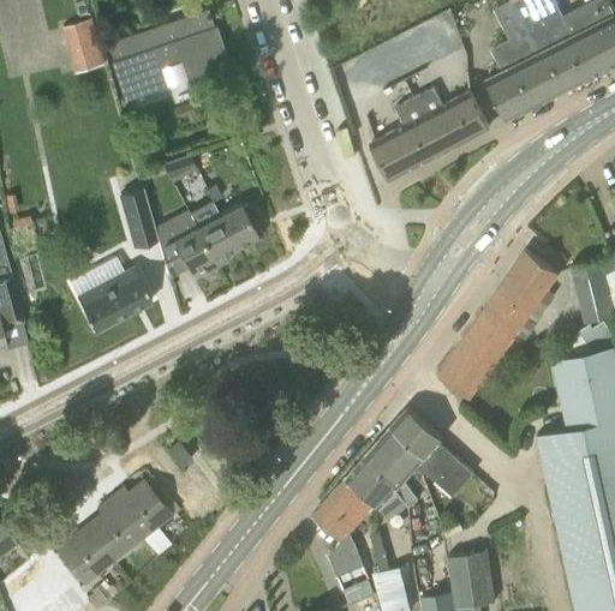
[(524,30),(496,45),(508,67),(484,79),(506,121),(614,65),(614,19),(604,0),(595,0),(562,17),(553,0),(518,0),(511,4),(524,30)]
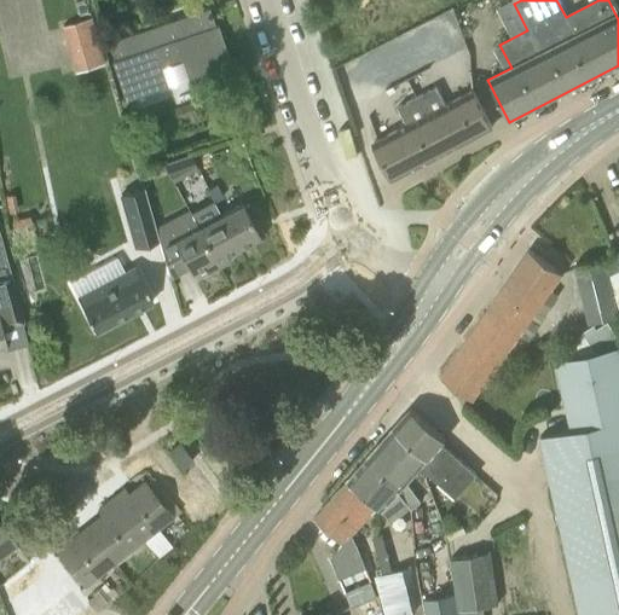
[(111,63),(116,80),(125,103),(168,88),(162,70),(180,64),(186,81),(230,67),(217,28),(214,28),(208,11),(108,45),(113,62),(111,63)]
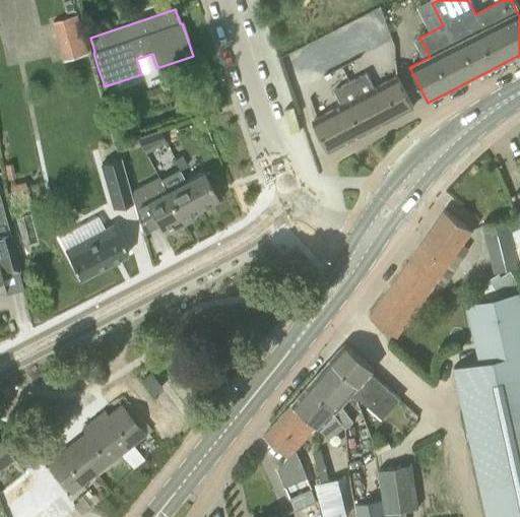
[(51,24),(62,64),(87,57),(76,17),(51,24)]
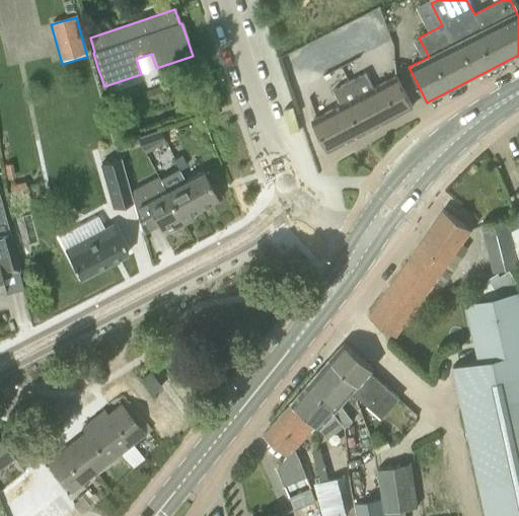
[(402,91),(395,77),(372,89),(365,75),(332,92),(340,106),(312,122),(328,153),(412,109),(402,91)]
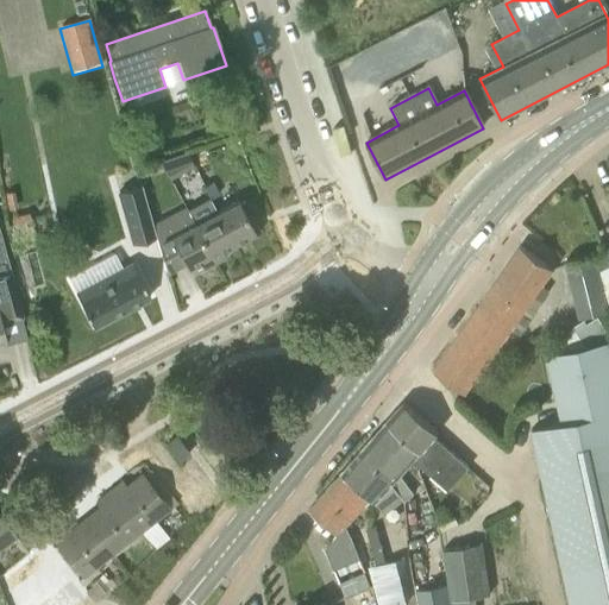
[(111,95),(95,99),(99,111),(113,106),(111,95)]
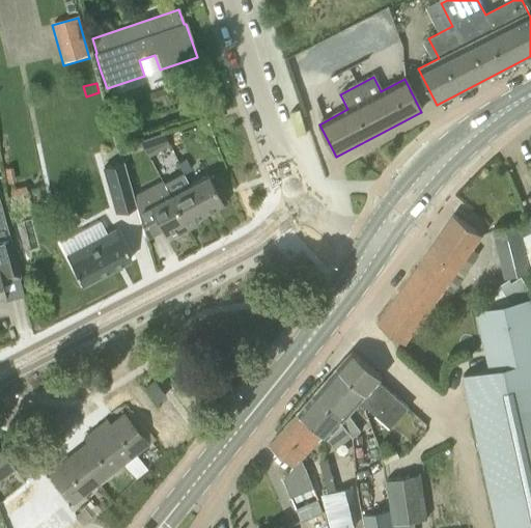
[(118,150),(120,157),(144,149),(139,143),(118,150)]
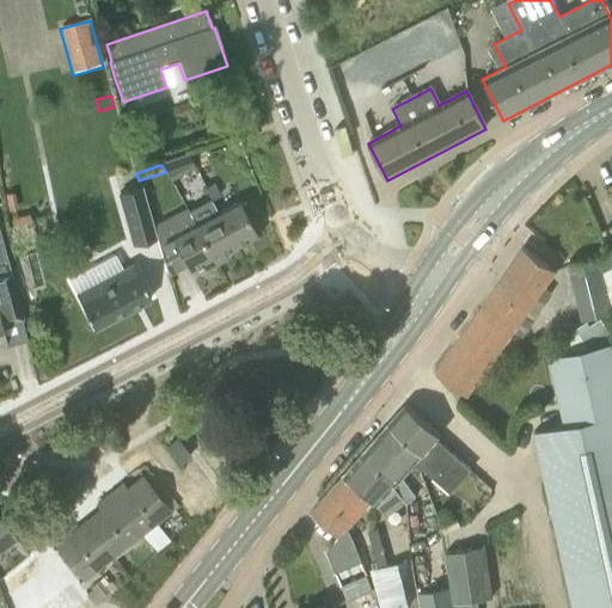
[(213,185),(204,190),(212,203),(221,198),(213,185)]
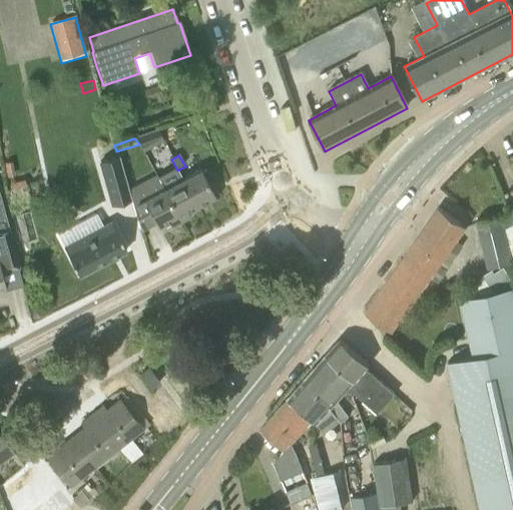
[(111,206),(131,201),(128,191),(118,158),(99,163),(111,206)]
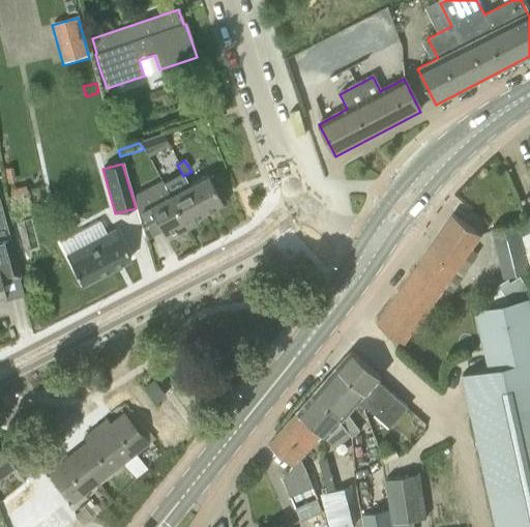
[(207,177),(188,187),(204,215),(227,204),(219,191),(215,193),(207,177)]
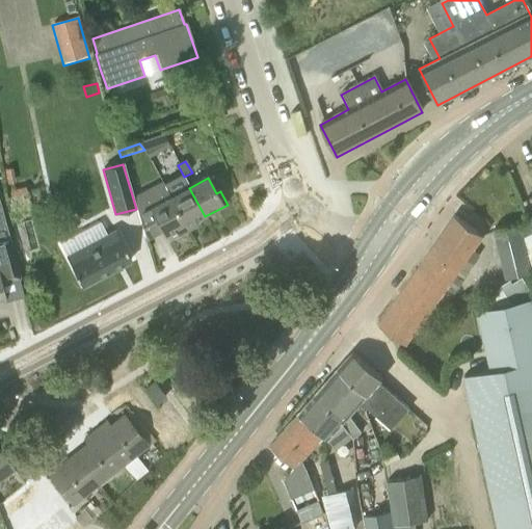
[(133,199),(136,209),(145,241),(161,233),(164,238),(175,233),(177,238),(187,233),(169,199),(170,197),(162,182),(133,199)]
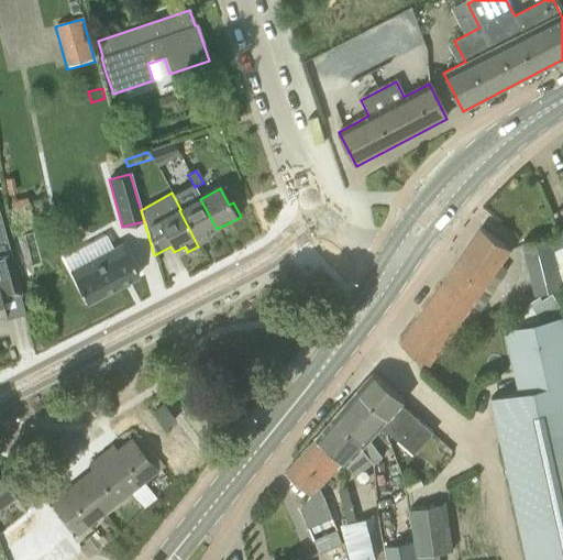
[(29,199),(12,202),(15,224),(32,222),(29,199)]
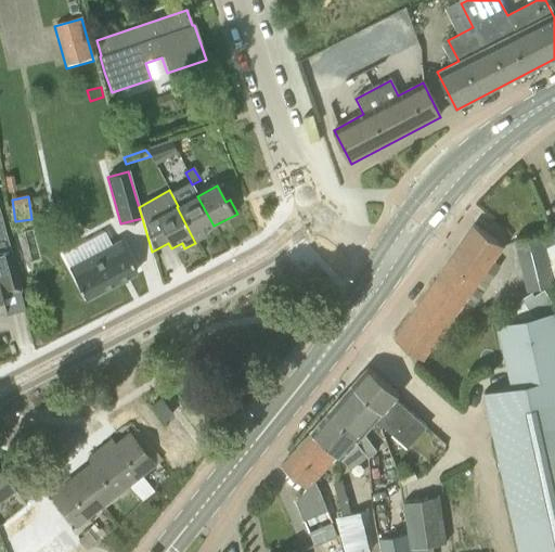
[(197,196),(178,206),(177,207),(195,243),(206,238),(203,231),(214,226),(197,196)]
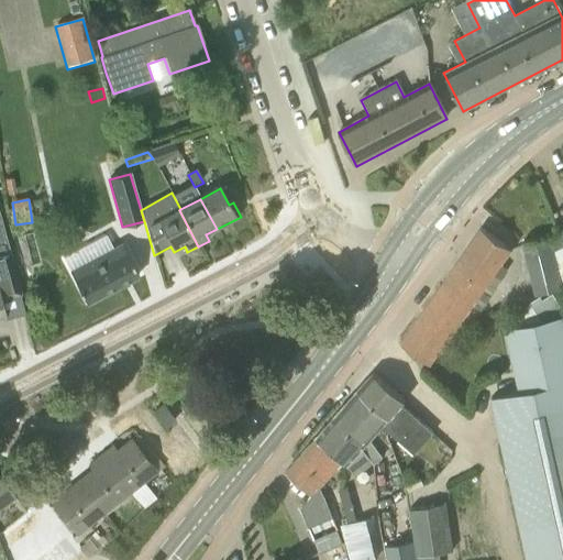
[(19,289),(0,218),(0,317),(2,317),(3,317),(0,302),(17,297),(17,296),(20,295),(18,289),(19,289)]
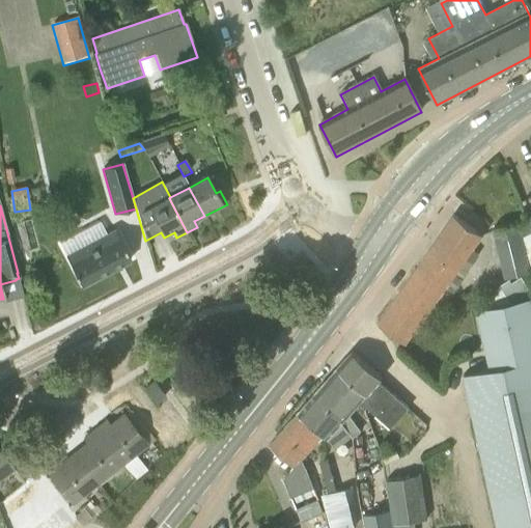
[(473,252),(482,238),(453,218),(376,326),(406,346),(446,290),(452,295),(463,281),(455,277),(466,261),(473,252)]
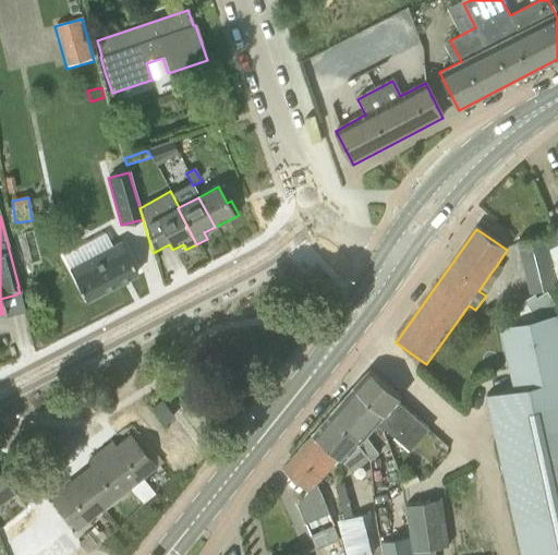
[(517,243),(530,296),(557,288),(557,285),(546,237),(517,243)]
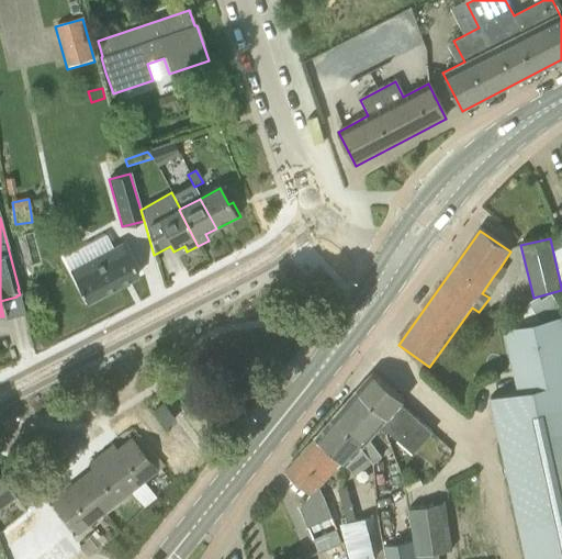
[(68,272),(86,304),(138,277),(121,244),(68,272)]
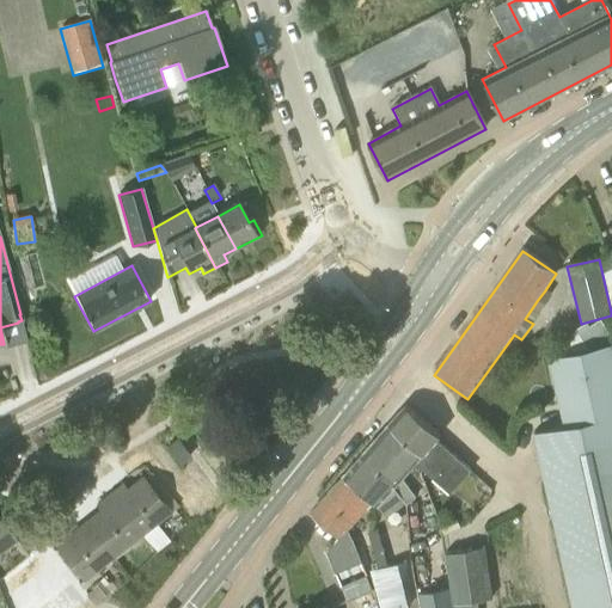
[(545,290),(537,301),(543,305),(550,294),(545,290)]
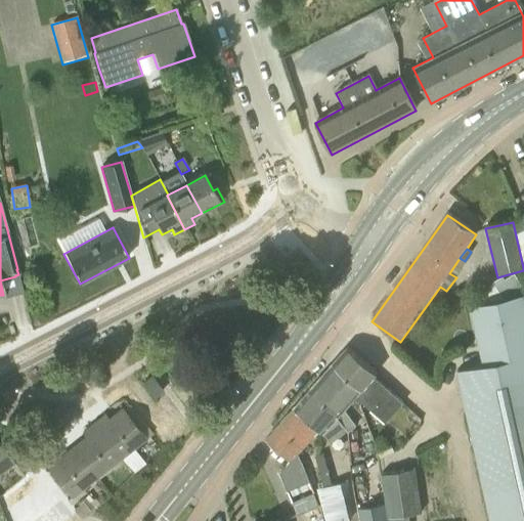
[(456,373),(489,520),(523,520),(523,297),(470,309),(483,366),(456,373)]
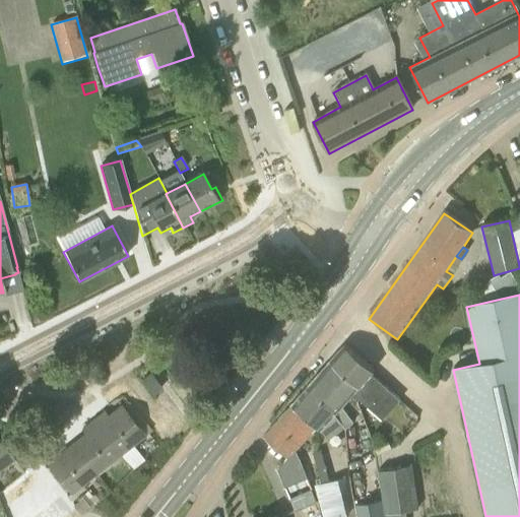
[(344,346),(330,362),(360,389),(353,396),(382,421),(400,401),(371,375),(374,372),(344,346)]
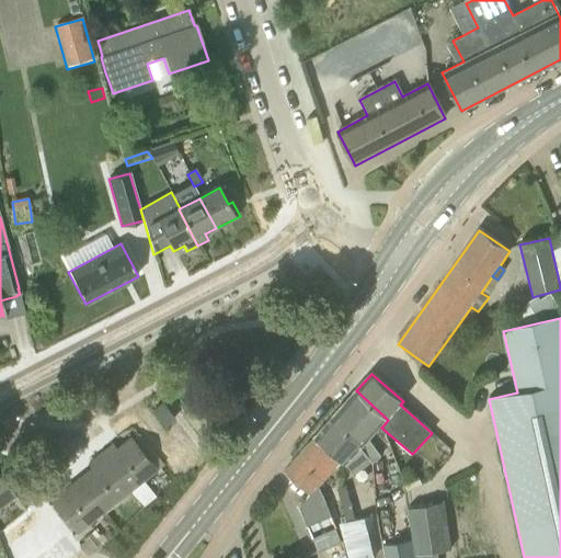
[(356,390),(339,410),(365,434),(358,441),(364,446),(363,448),(374,465),(381,458),(368,441),(381,426),(381,428),(388,420),(356,390)]
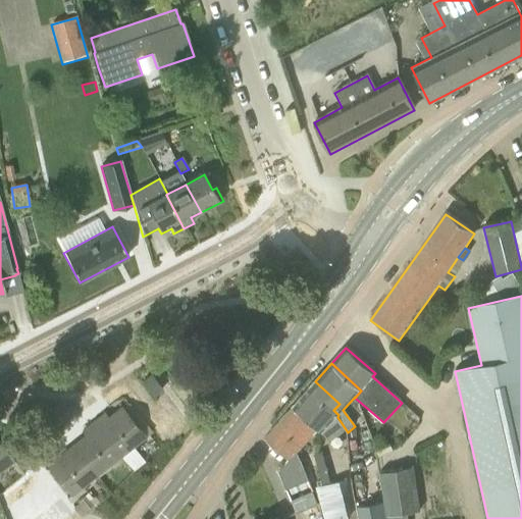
[(315,381),(294,407),(324,432),(322,435),(328,444),(345,431),(347,432),(348,432),(337,417),(338,415),(333,410),(340,404),(315,381)]
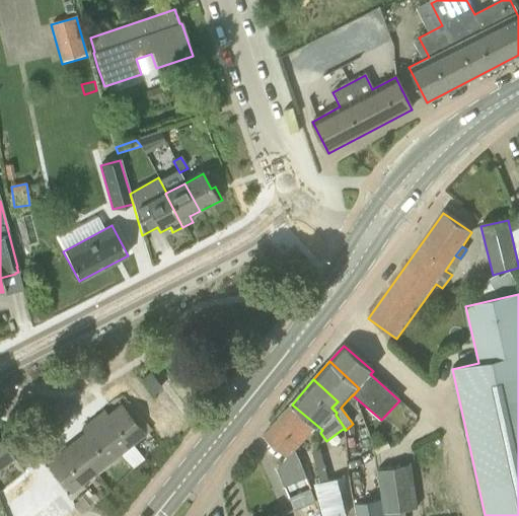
[(277,470),(286,491),(308,482),(296,451),(316,429),(319,431),(320,433),(322,430),(292,404),(263,438),(287,458),(277,470)]
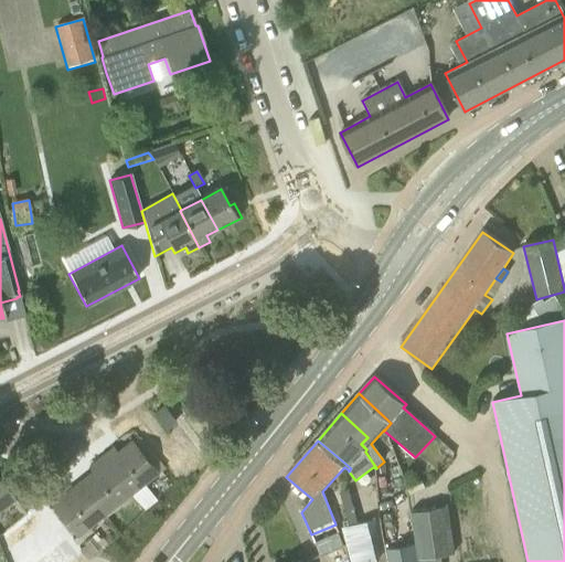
[(113,451),(100,459),(130,497),(157,475),(131,443),(116,454),(113,451)]
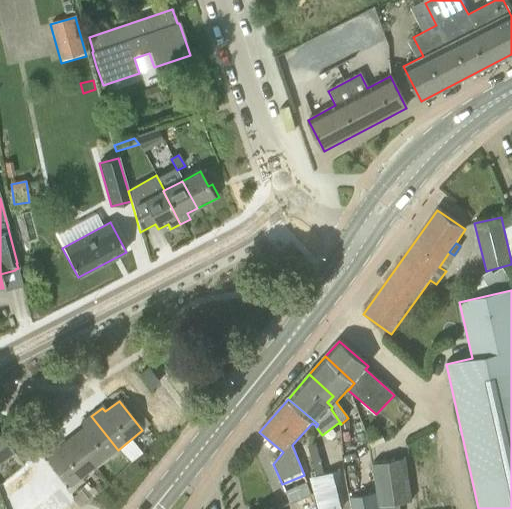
[(83,429),(71,439),(94,468),(118,450),(91,416),(80,425),(83,429)]
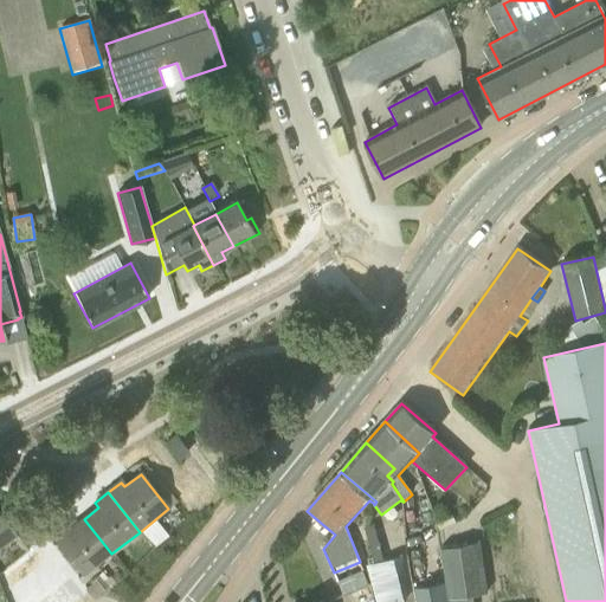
[(0,549),(15,537),(0,517),(0,549)]
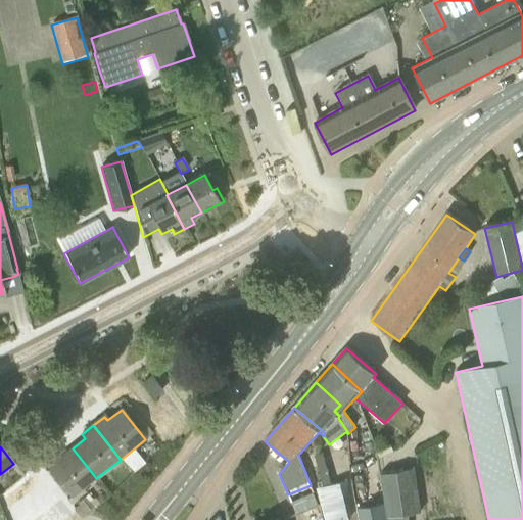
[(96,478),(73,448),(59,459),(56,455),(44,464),(72,498),(96,478)]
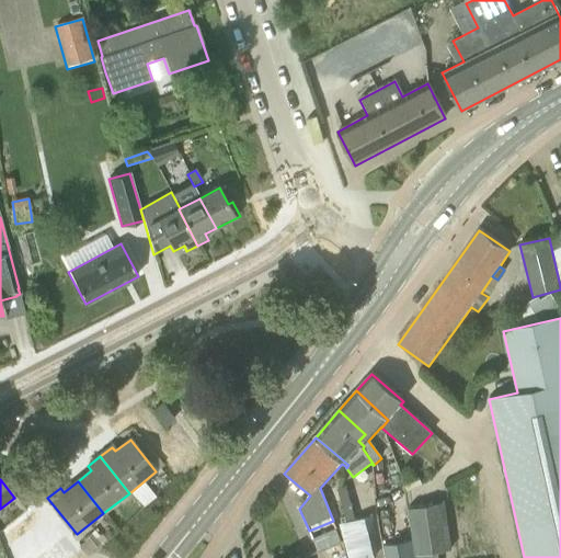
[(336,491),(345,524),(341,525),(339,527),(346,557),(382,557),(373,516),(356,522),(346,488),(336,491)]
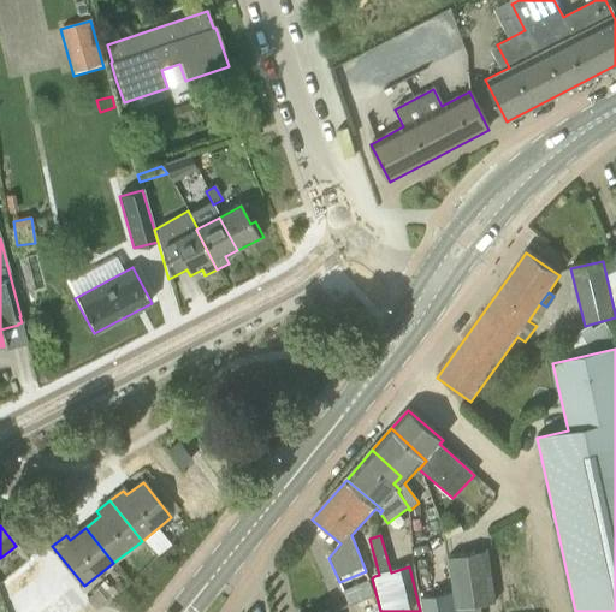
[(455,611),(456,611),(481,611),(480,607),(496,604),(487,552),(448,559),(452,594),(455,611)]
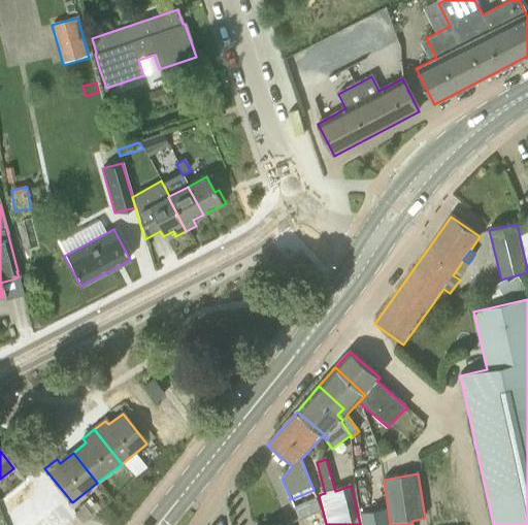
[(388,510),(362,515),(363,524),(391,524),(390,524),(388,510)]
